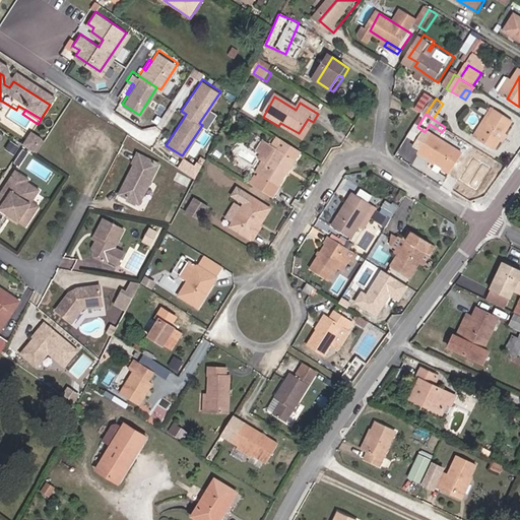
[(497,149),(515,125),(498,115),(481,138),(497,149)]
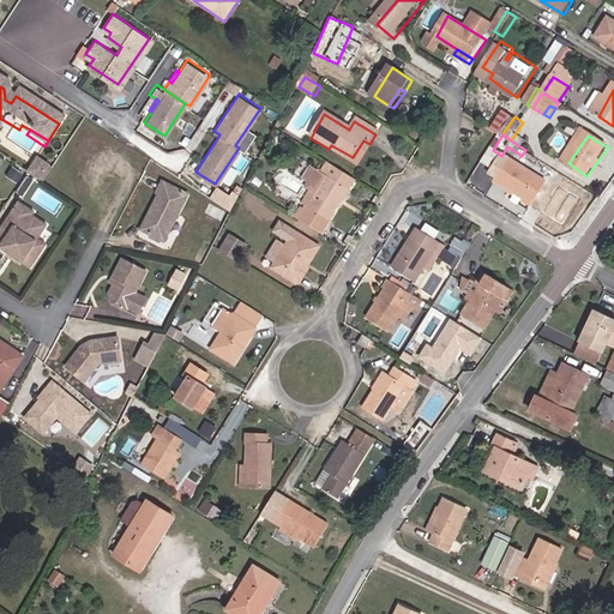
[(355,166),(369,144),(363,140),(353,157),(331,145),(329,149),(355,166)]
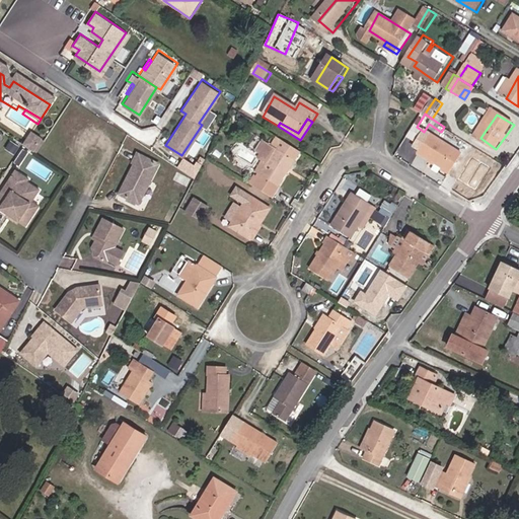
[(426,147),(423,152),(454,172),(466,154),(428,130),(419,143),(426,147)]
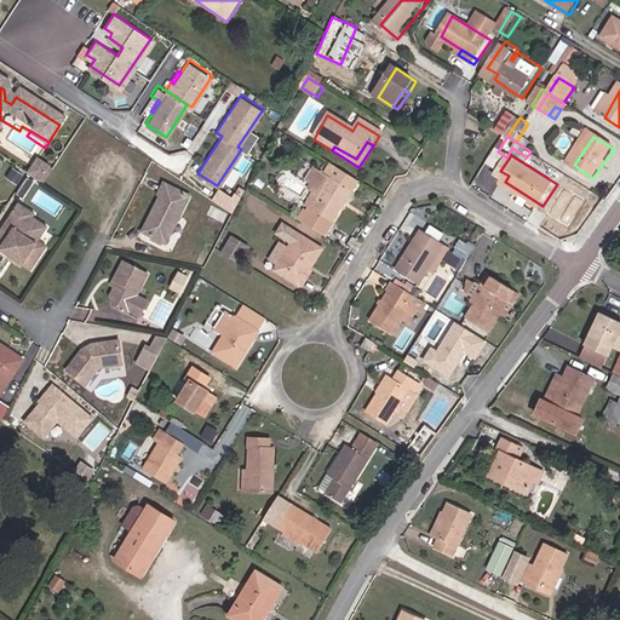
[(34,167),(29,174),(41,183),(36,190),(40,193),(50,177),(34,167)]
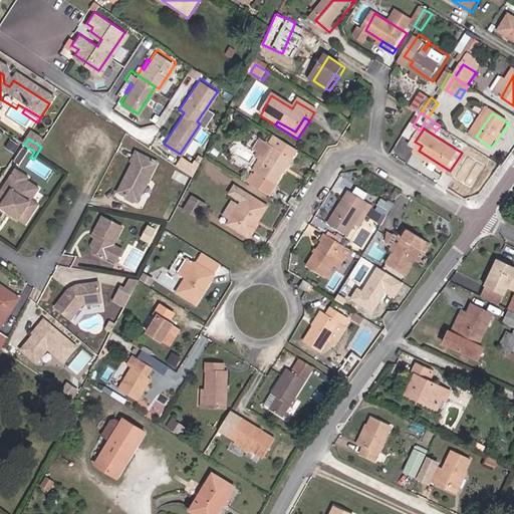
[(299,155),(280,143),(274,152),(258,177),(251,187),(267,198),(281,176),(290,163),(293,165),(299,155)]
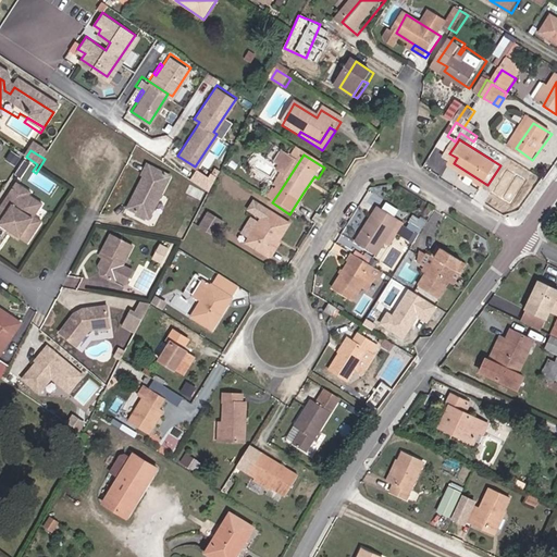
[(26,157),(22,164),(33,171),(37,164),(26,157)]
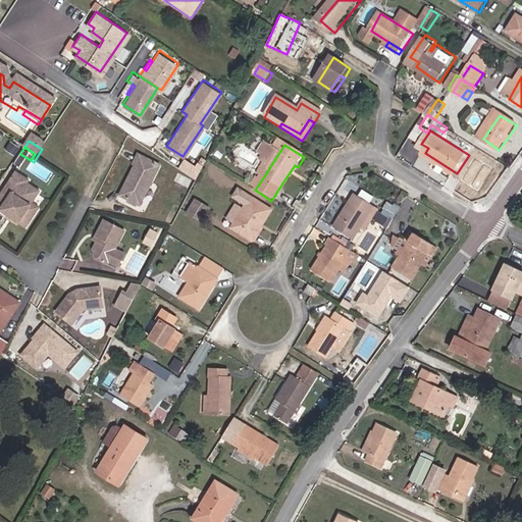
[(262,179),(278,154),(273,151),(257,175),(262,179)]
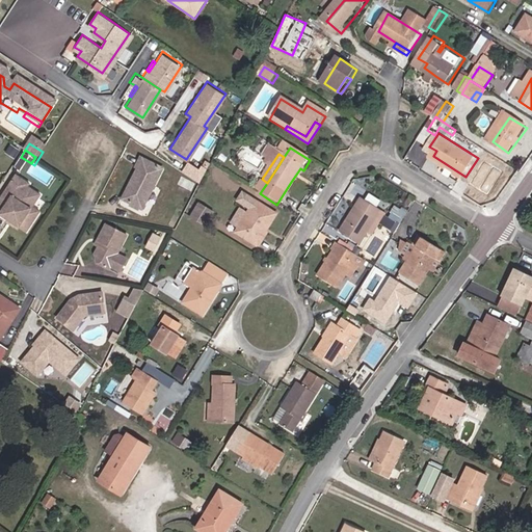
[(163,168),(141,157),(136,167),(138,169),(123,198),(142,208),(157,179),(154,177),(157,171),(160,173),(163,168)]
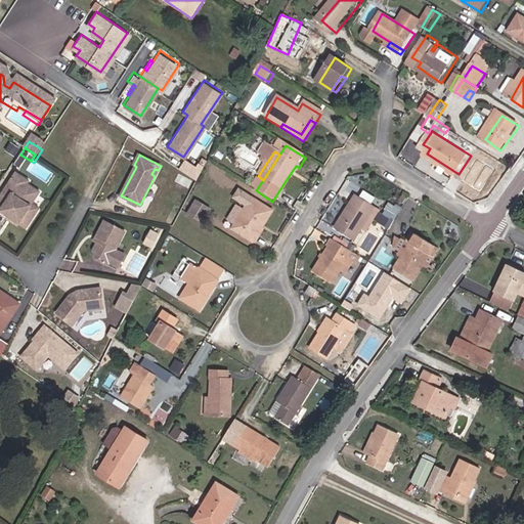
[(290,181),(299,168),(296,166),(287,179),(290,181)]
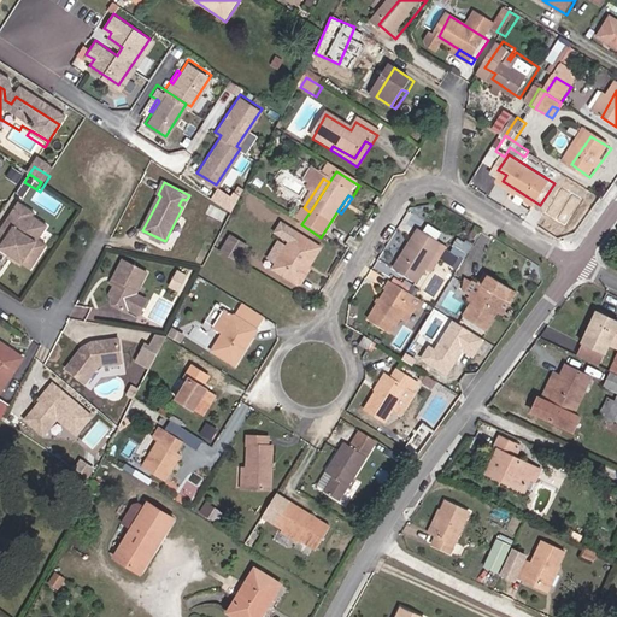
[(206,212),(222,222),(228,212),(211,204),(206,212)]
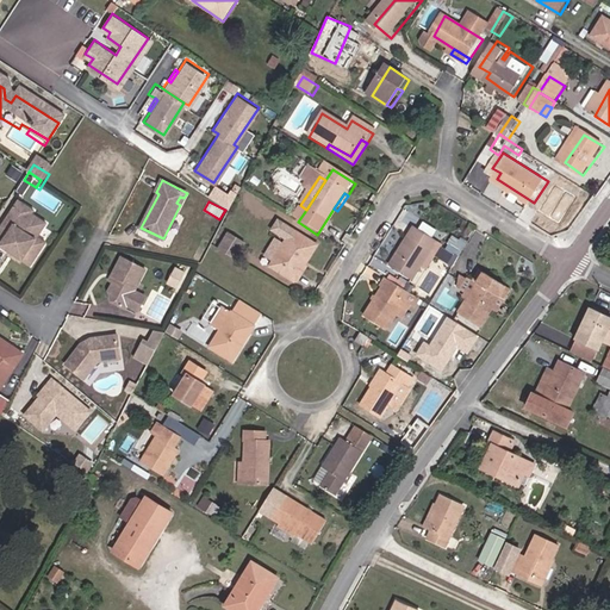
[(17,210),(11,219),(26,229),(30,223),(32,219),(17,210)]
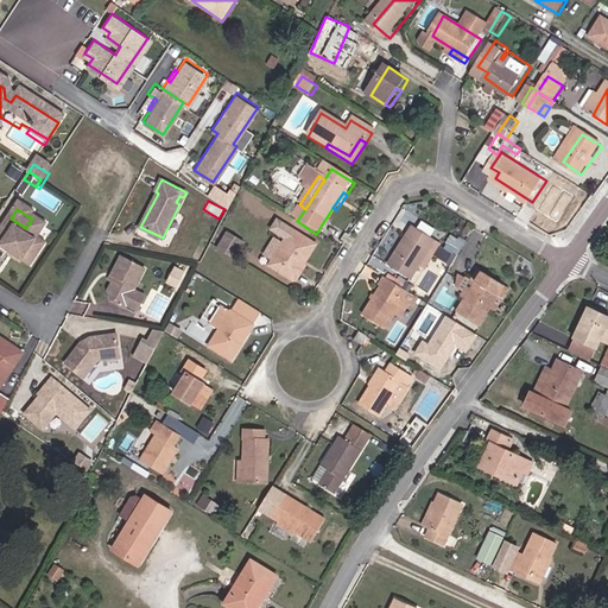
[(0,234),(8,239),(0,252),(0,254),(8,260),(21,268),(30,274),(44,251),(36,245),(45,232),(30,222),(26,228),(11,219),(0,234)]
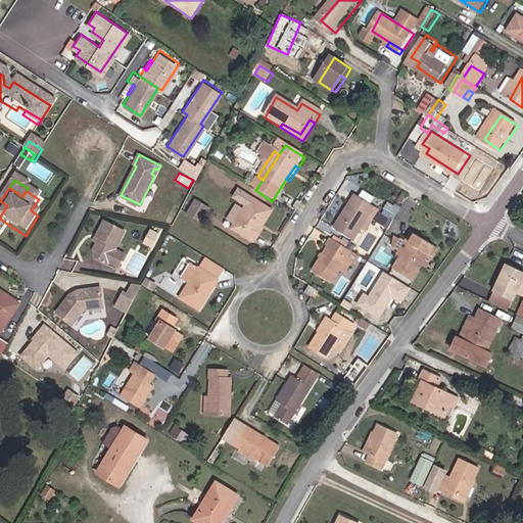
[(353,241),(362,227),(375,207),(357,195),(334,227),(353,241)]
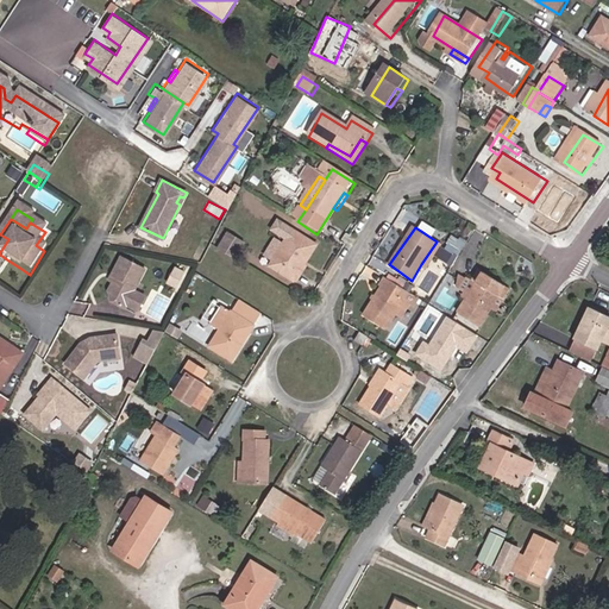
[(294,232),(269,267),(293,282),(303,268),(300,264),(306,255),(309,257),(318,248),(294,232)]
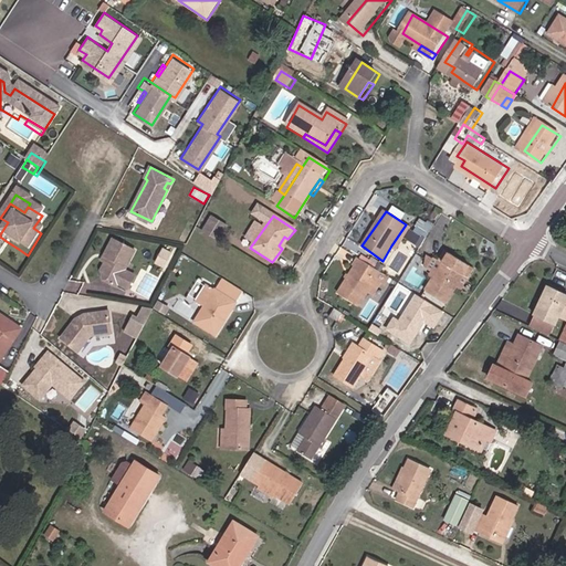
[(411,228),(406,224),(391,245),(397,249),(411,228)]
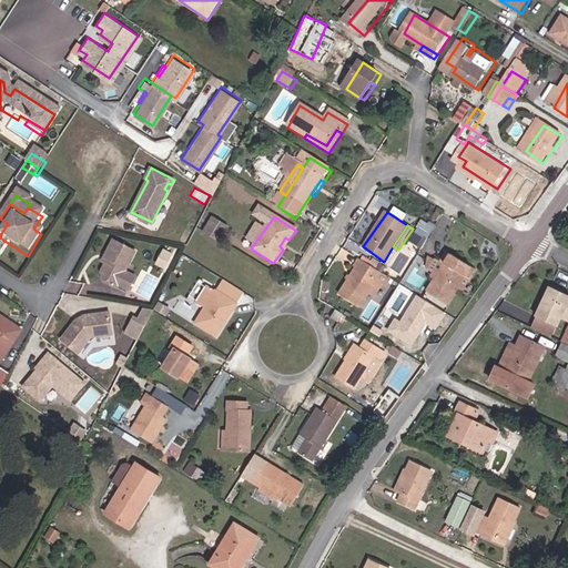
[(134,252),(112,241),(103,257),(107,260),(104,264),(100,273),(102,282),(115,288),(134,252)]
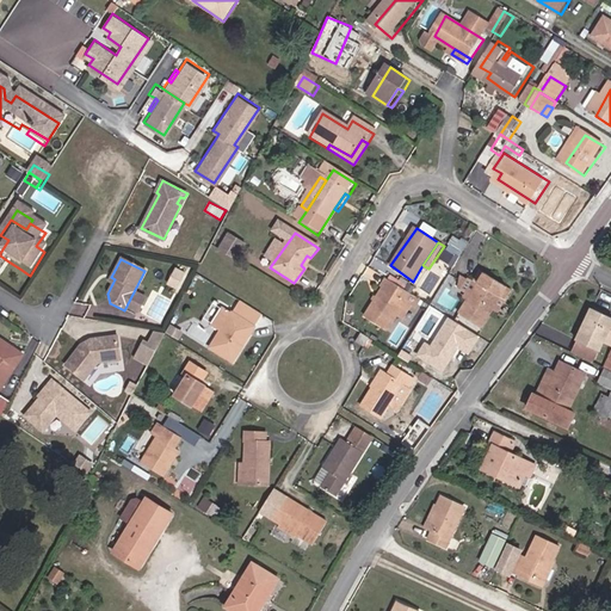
[(19,273),(22,270),(8,261),(6,264),(19,273)]
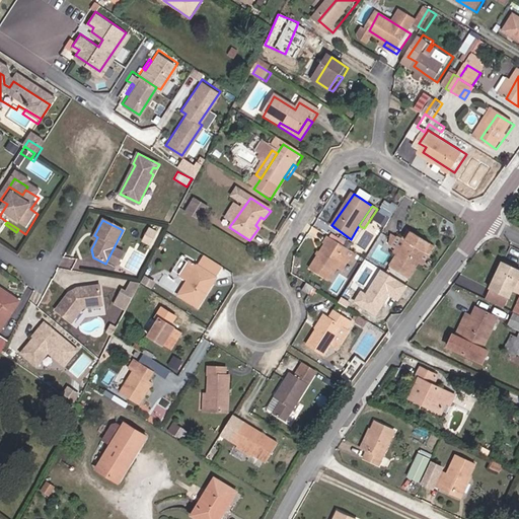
[(146,236),(153,239),(157,231),(150,228),(146,236)]
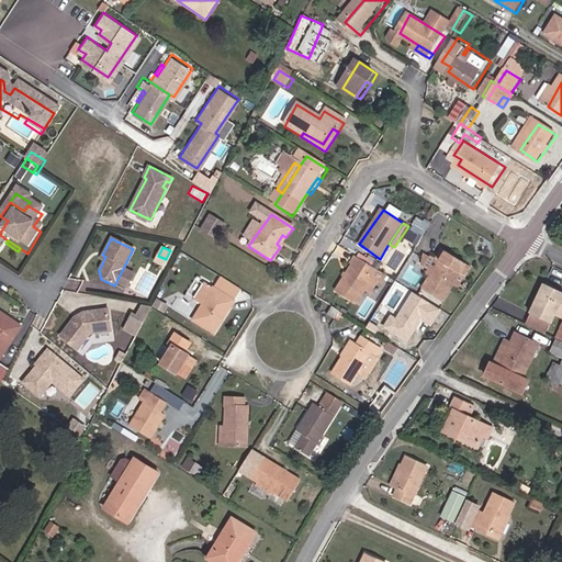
[(442,248),(436,258),(441,261),(448,253),(442,248)]
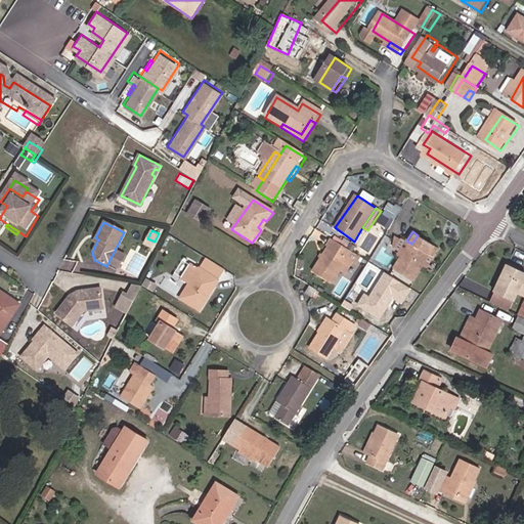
[(422,264),(433,247),(418,235),(411,244),(406,241),(396,234),(393,245),(400,249),(398,252),(403,256),(395,268),(410,278),(422,264)]
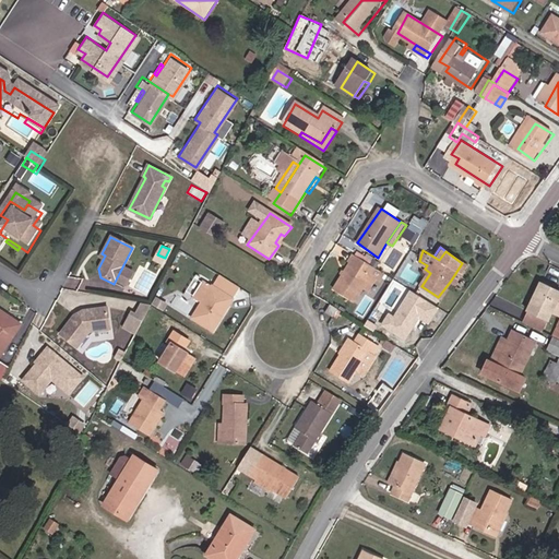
[(383,275),(356,258),(334,292),(354,305),(371,277),(379,283),(383,275)]
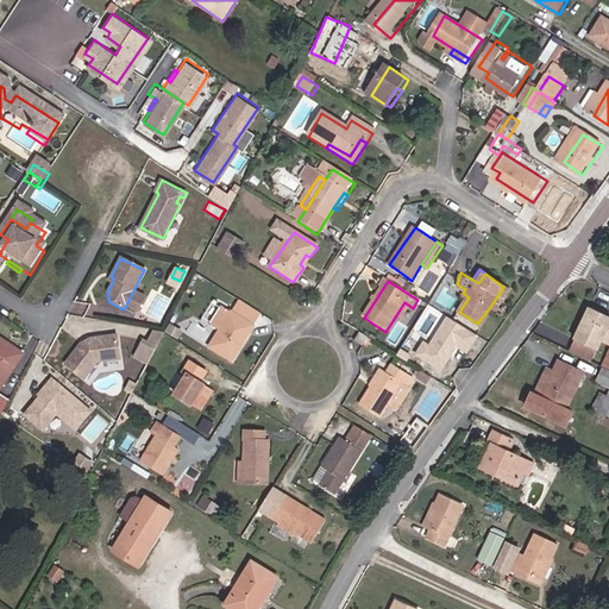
[(503,287),(490,307),(496,309),(509,290),(503,287)]
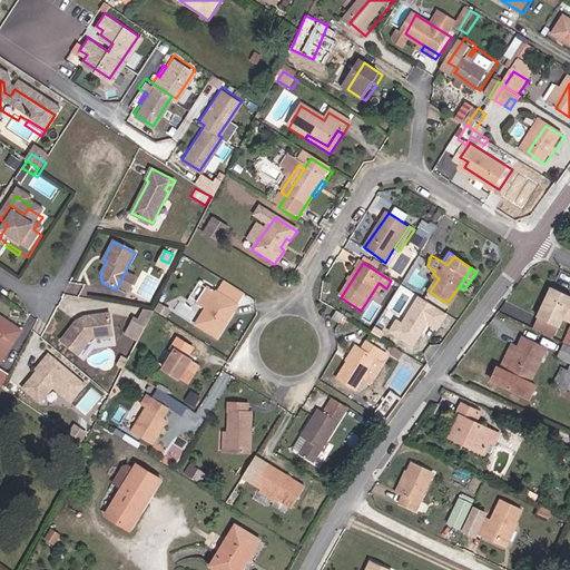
[(196,324),(216,338),(237,307),(209,287),(198,304),(205,310),(196,324)]
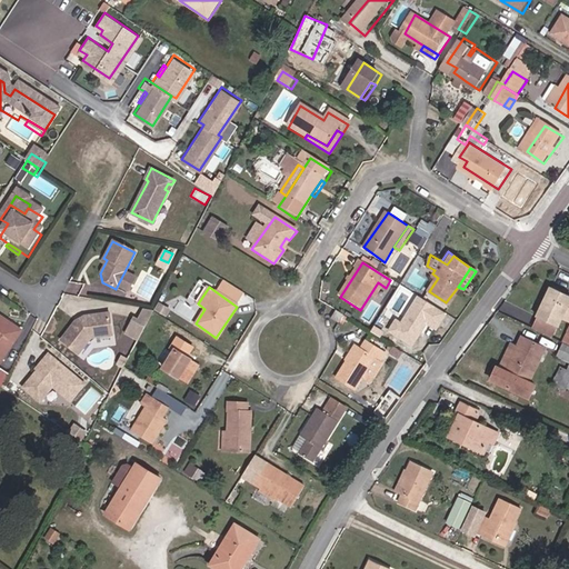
[(568,308),(568,298),(553,290),(538,319),(558,329),(562,320),(568,308)]
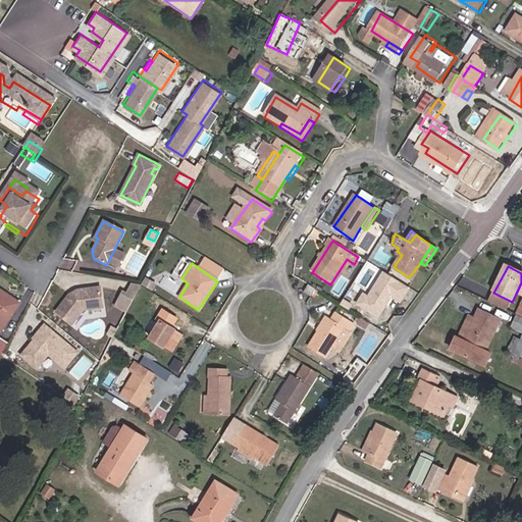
[(399,302),(408,289),(383,272),(367,298),(362,295),(357,304),(377,317),(387,300),(386,299),(388,295),(399,302)]
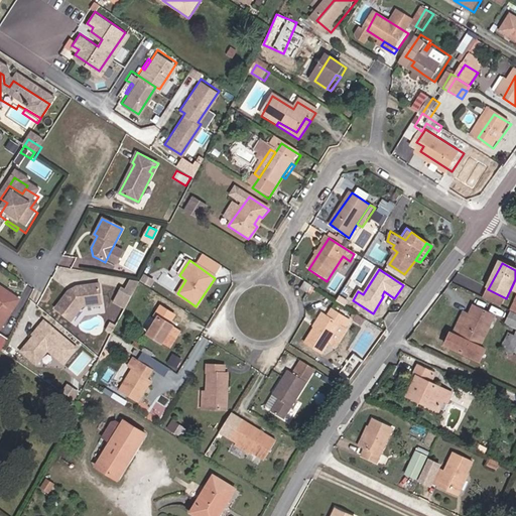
[(115,301),(129,308),(141,281),(132,277),(128,286),(123,284),(115,301)]
